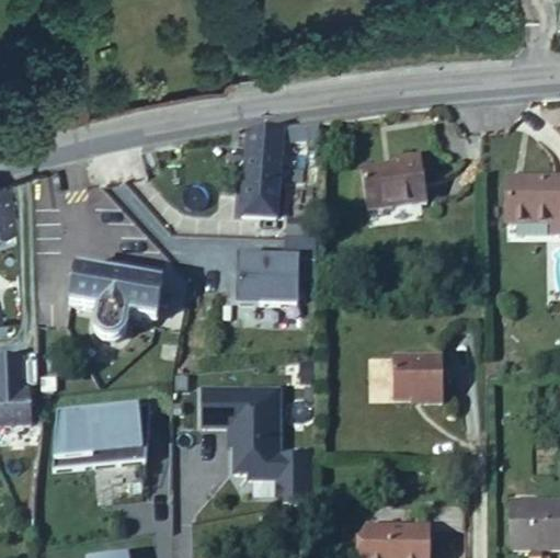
[(273,216),(280,157),(281,126),(248,132),(246,144),(241,215),(273,216)]
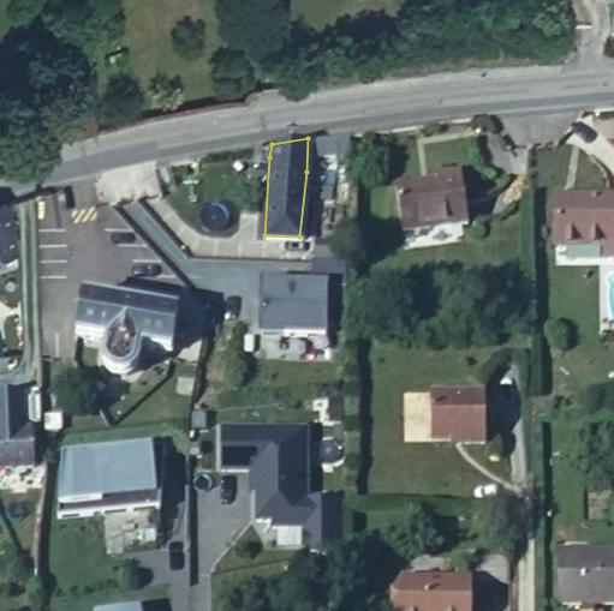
[(466,219),(459,168),(435,173),(435,179),(394,185),(400,229),(466,219)]
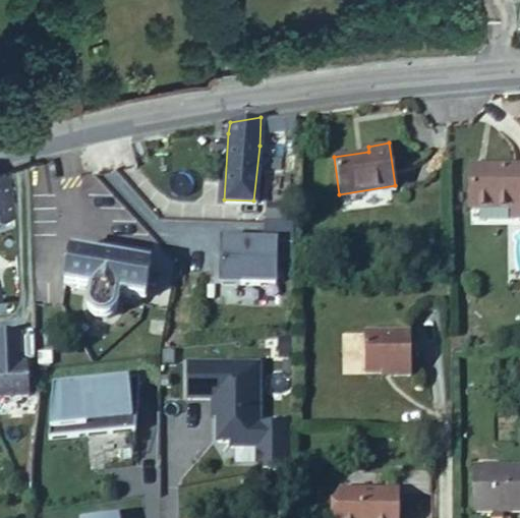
[(519,215),(519,164),(489,164),(490,171),(470,171),(470,206),(512,206),(512,216),(519,215)]
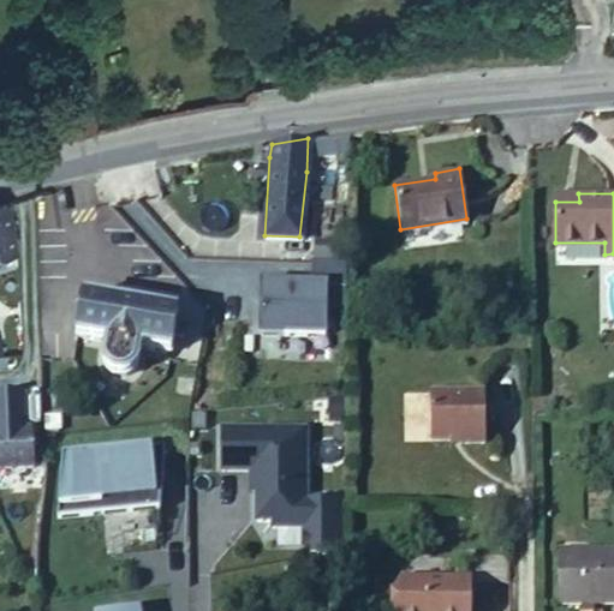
[(0,251),(13,247),(5,199),(0,202),(0,251)]
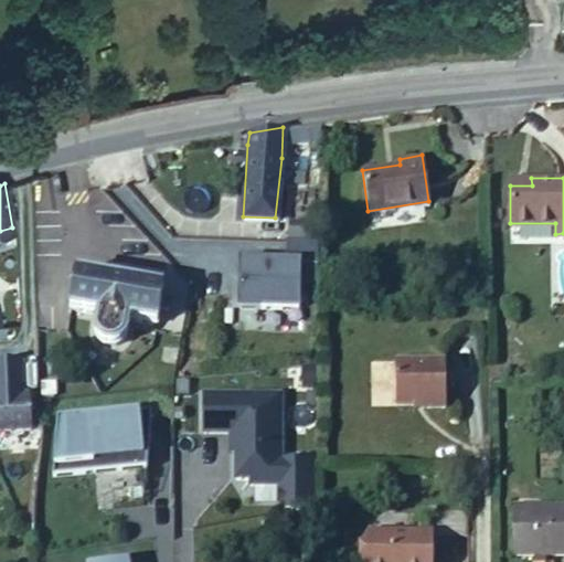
[(318,220),(288,219),(287,239),(318,240),(318,220)]
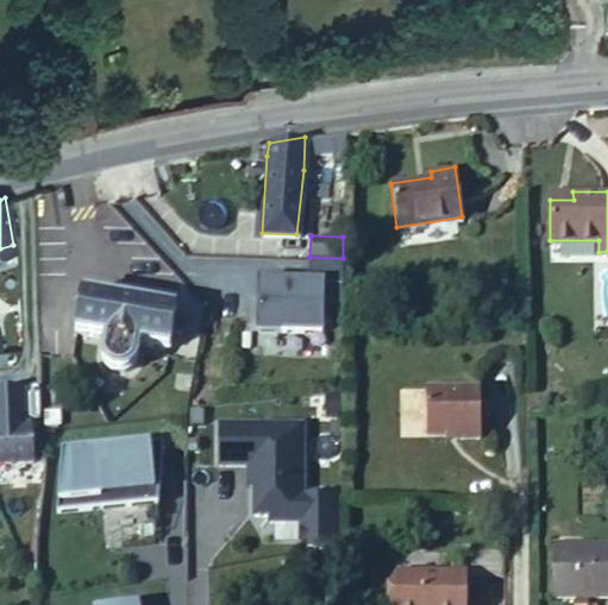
[(343,258),(309,257),(307,257),(307,279),(300,279),(300,282),(284,282),(284,279),(259,278),(258,328),(323,329),(323,301),(342,301),(343,258)]
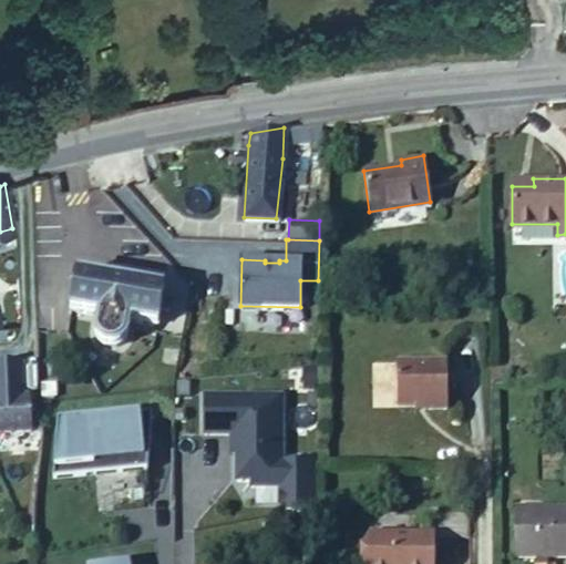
[(156,322),(163,287),(75,273),(70,307),(98,313),(95,329),(94,330),(95,332),(95,335),(99,339),(101,342),(107,345),(111,345),(115,344),(120,342),(122,339),(124,336),(126,331),(129,317),(156,322)]
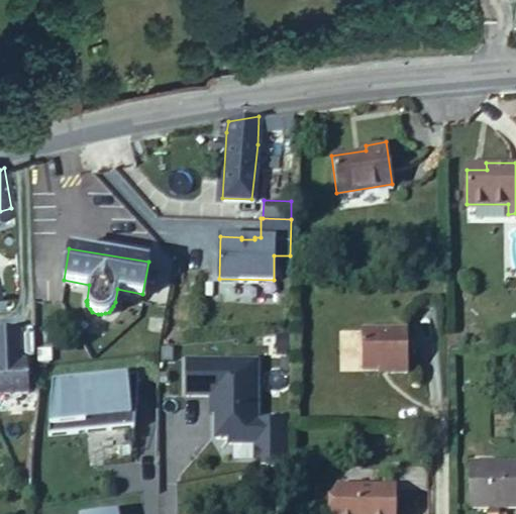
[(407,371),(407,327),(362,327),(362,369),(380,368),(390,369),(390,371),(407,371)]
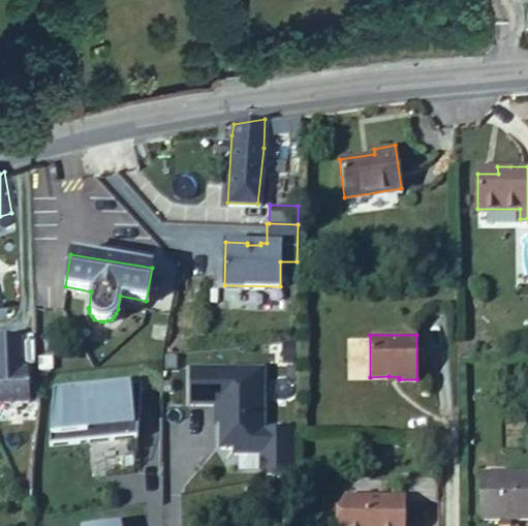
[(0,400),(27,399),(25,366),(21,366),(19,336),(0,336),(0,400)]
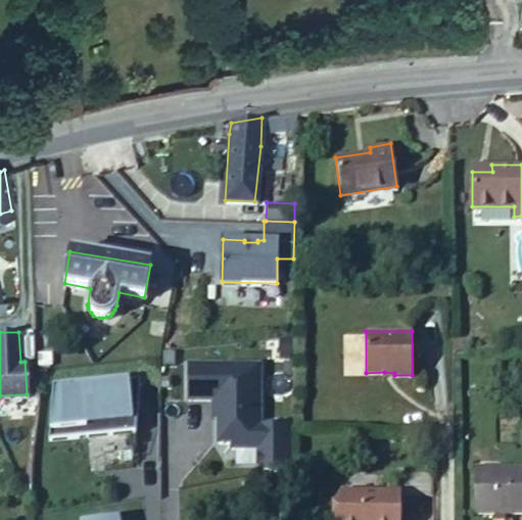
[(290,337),(278,338),(280,356),(291,355),(290,337)]
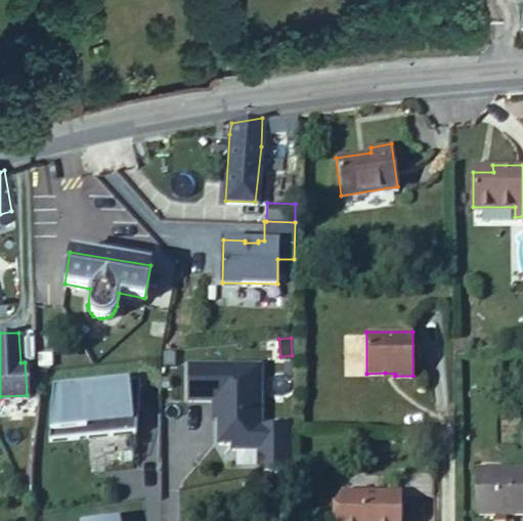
[(259,363),(188,364),(188,399),(213,399),(218,408),(218,442),(230,442),(230,447),(259,447),(259,363)]
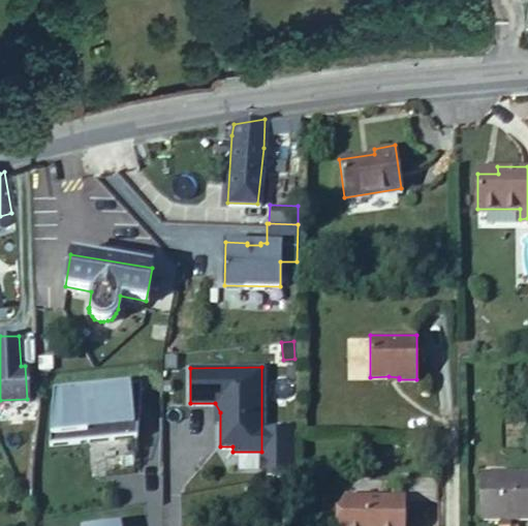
[(141,382),(53,391),(48,443),(135,435),(141,382)]
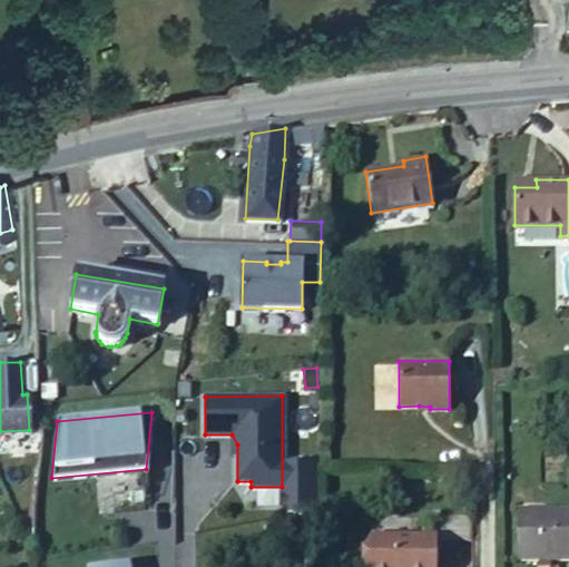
[(313,466),(282,466),(282,514),(313,509),(313,466)]
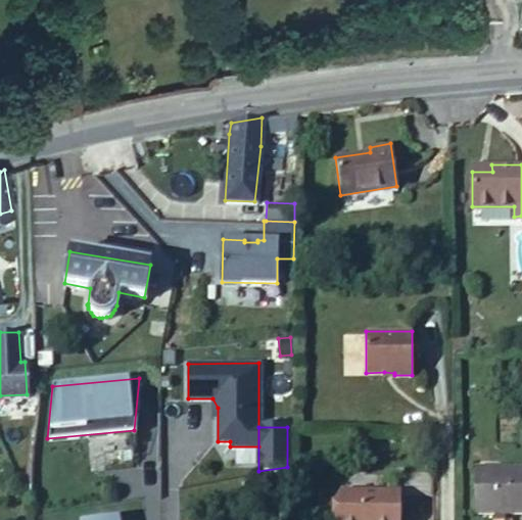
[(521,511),(521,466),(473,468),(474,512),(521,511)]
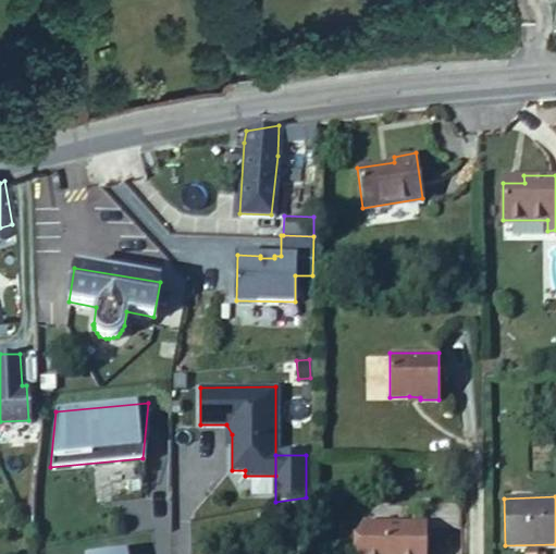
[(423,553),(425,522),(363,522),(362,553),(423,553)]
